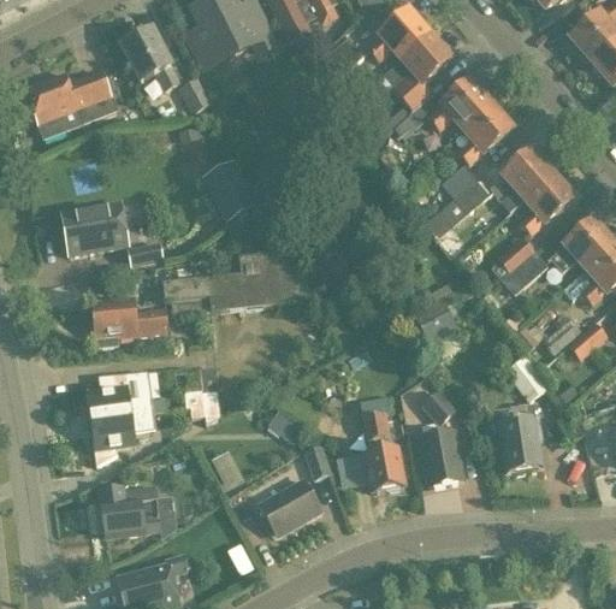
[(207,0),(194,7),(203,27),(195,31),(207,54),(224,46),(229,54),(254,41),(259,51),(273,42),(265,25),(250,33),(234,0),(207,0)]
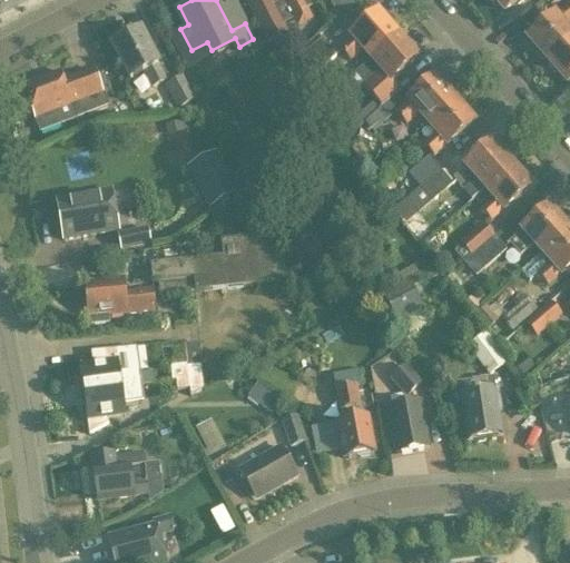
[(247,0),(267,40),(288,29),(273,0),(247,0)]
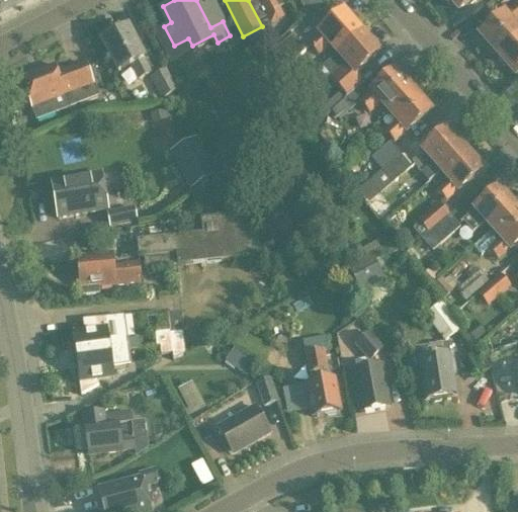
[(261,0),(271,20),(283,14),(278,4),(287,0),(261,0)]
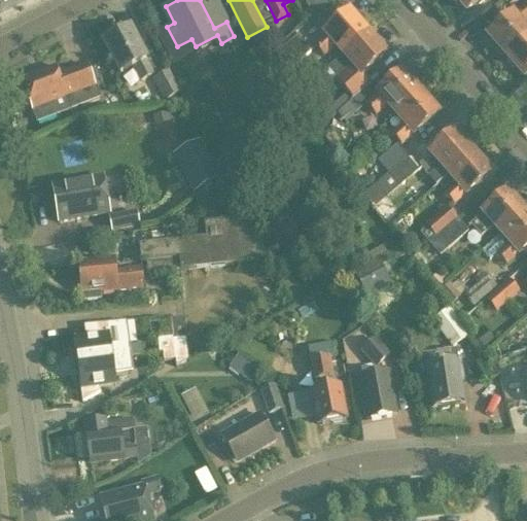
[(324,1),(323,0),(308,0),(313,10),(324,1)]
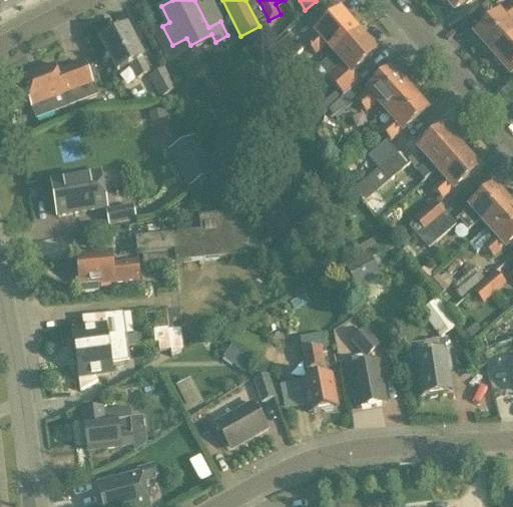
[(485,22),(474,32),(492,52),(512,34),(512,27),(509,22),(512,18),(512,4),(510,2),(485,22)]
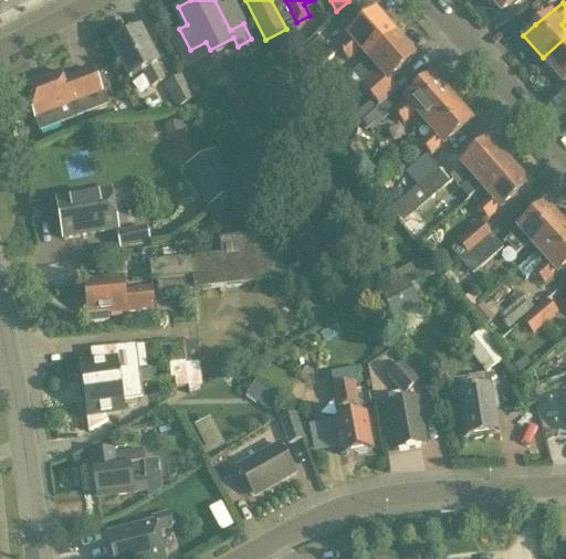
[(358,46),(366,55),(394,31),(375,10),(348,33),(348,34),(336,45),(347,57),(358,46)]
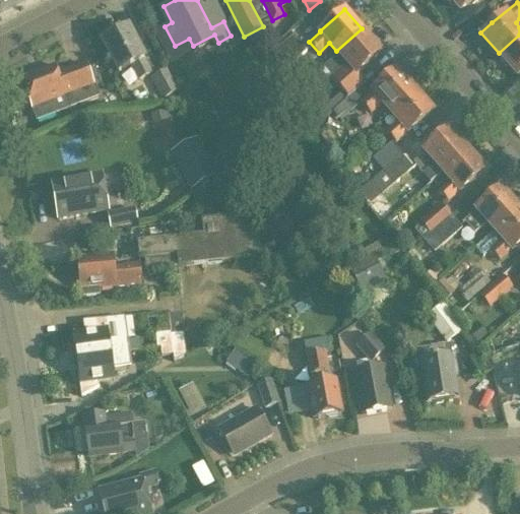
[(150,71),(142,57),(143,56),(127,24),(102,38),(118,68),(130,62),(138,77),(150,71)]
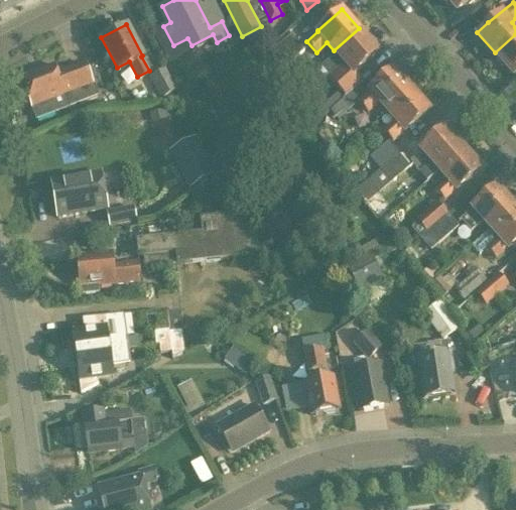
[(345,93),(360,80),(352,71),(377,48),(359,28),(334,50),(319,64),(345,93)]
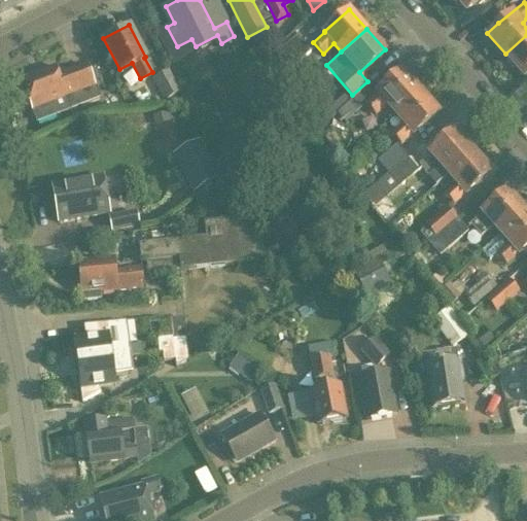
[(310,48),(296,32),(278,48),(290,64),(310,48)]
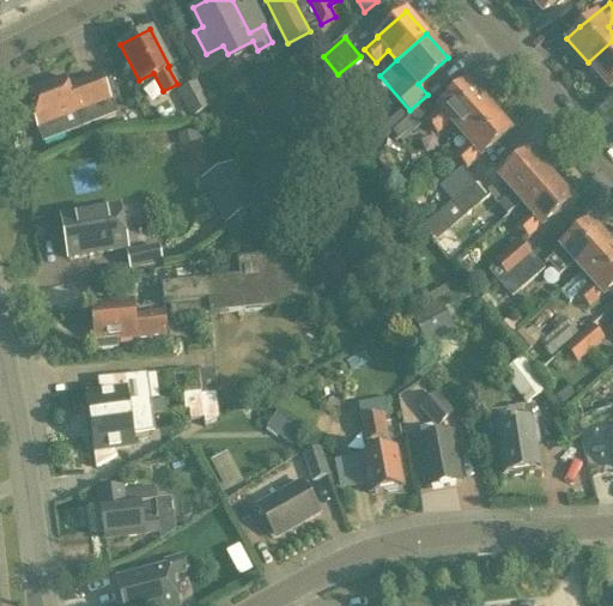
[(612,41),(588,62),(608,85),(612,80),(612,41)]
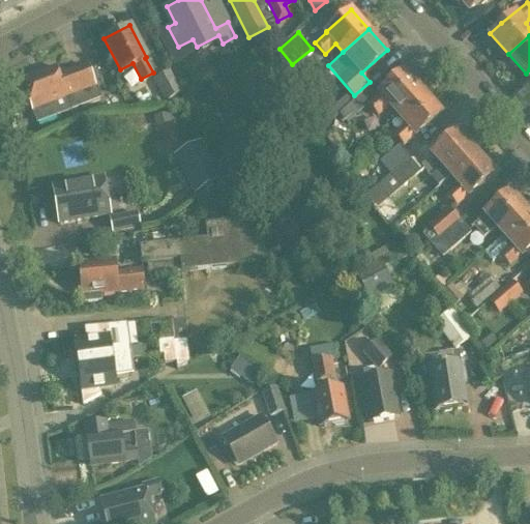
[(37,118),(72,105),(71,104),(99,93),(87,62),(60,73),(56,63),(21,76),(37,118)]
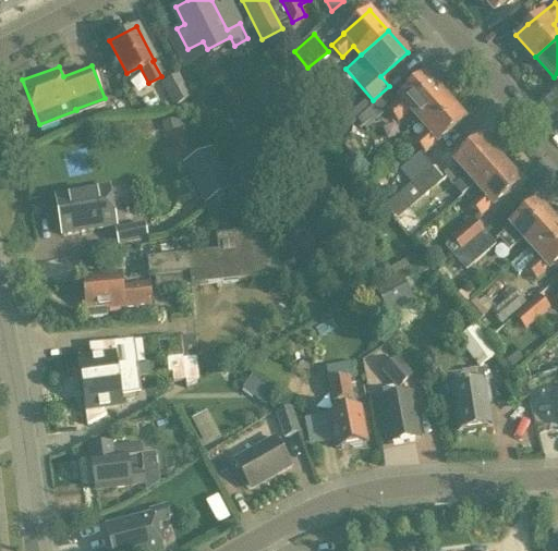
[(174,103),(192,95),(178,71),(161,80),(174,103)]
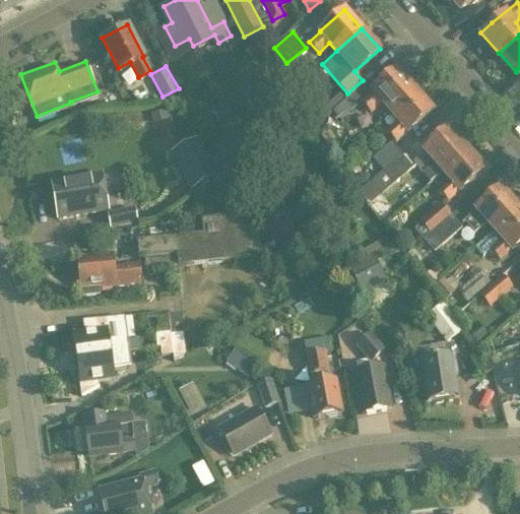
[(396,68),(372,89),(363,80),(347,93),(344,97),(352,106),(361,100),(370,111),(381,101),(389,111),(413,88),(396,68)]
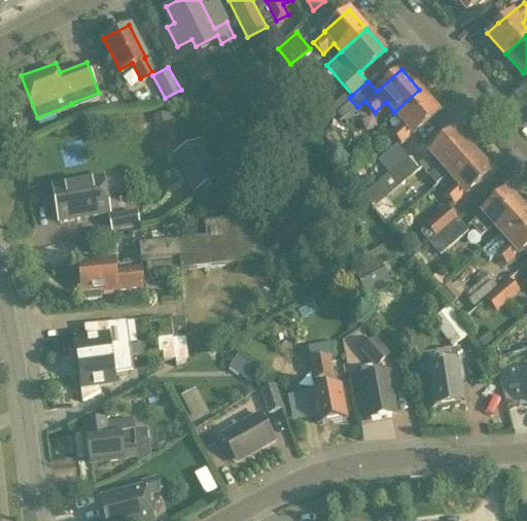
[(436,110),(419,90),(394,112),(401,120),(390,130),(399,141),(411,131),(411,132),(436,110)]
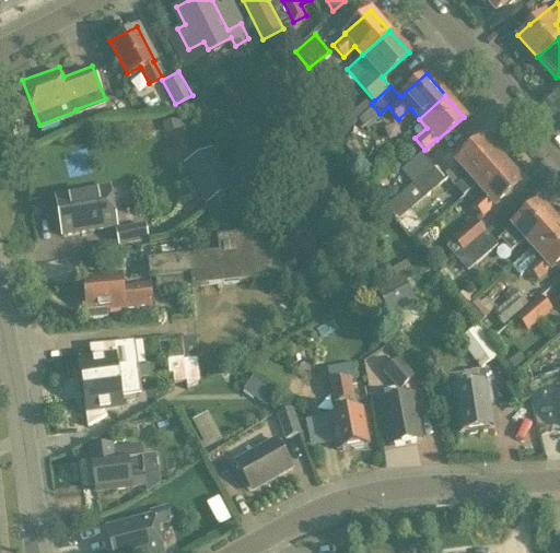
[(365,126),(380,114),(372,105),(358,117),(365,126)]
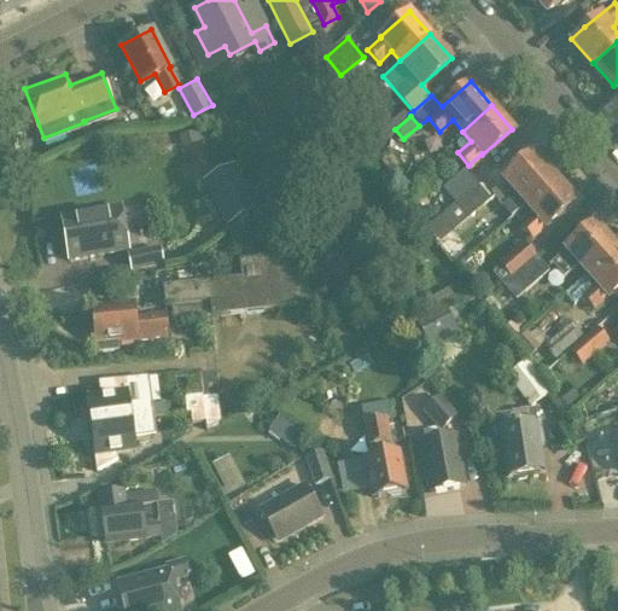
[(207,123),(179,131),(182,143),(209,135),(207,123)]
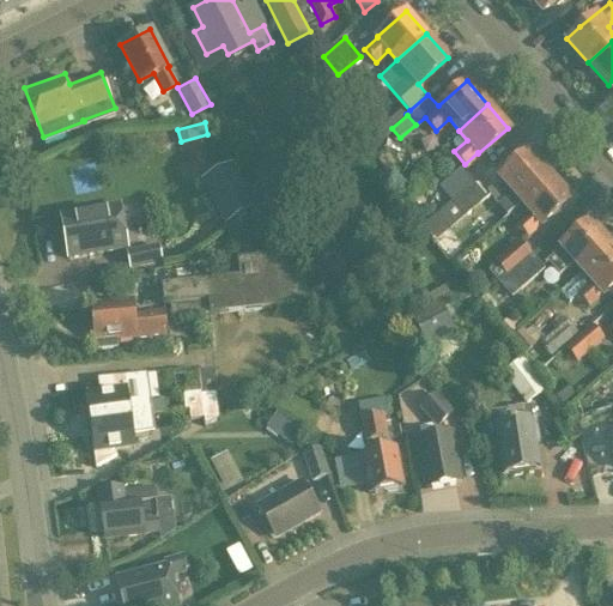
[(511,189),(521,200),(550,174),(528,149),(499,175),(501,176),(487,187),(499,200),(511,189)]
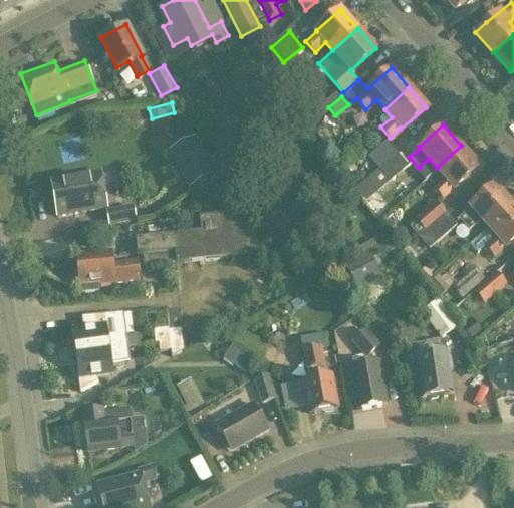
[(367,154),(377,166),(397,150),(387,138),(367,154)]
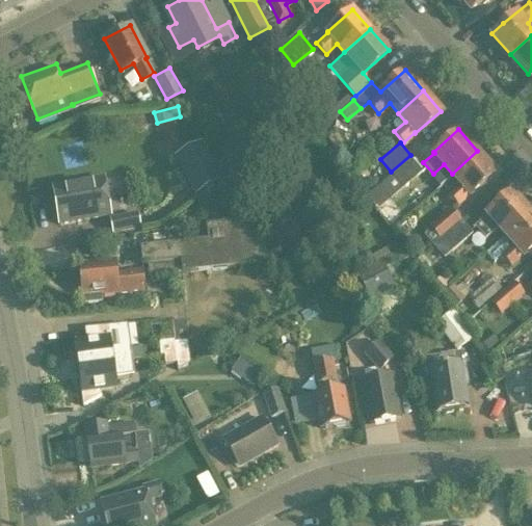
[(496,171),(477,151),(452,174),(459,182),(449,191),(458,202),(469,192),(470,193),(496,171)]
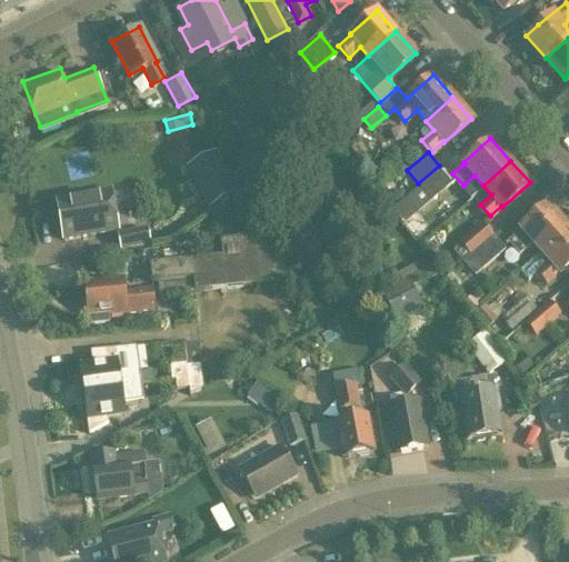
[(237,188),(222,162),(197,177),(211,202),(237,188)]
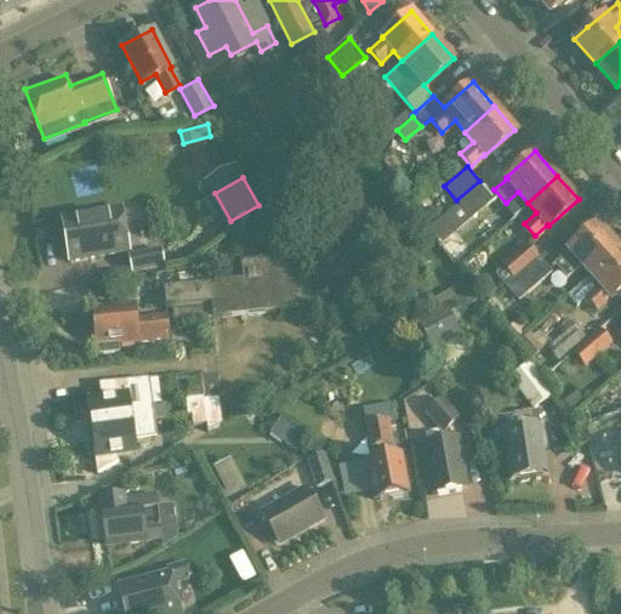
[(493,197),(479,181),(456,200),(429,225),(442,239),(493,197)]
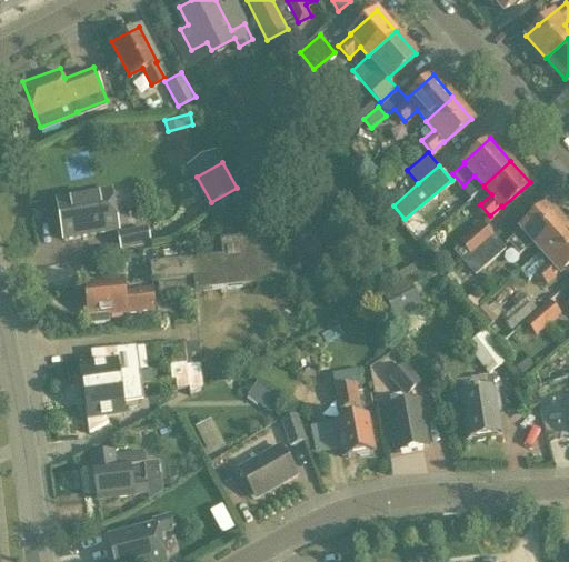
[(118,227),(111,188),(81,192),(57,197),(63,236),(92,231),(118,227)]
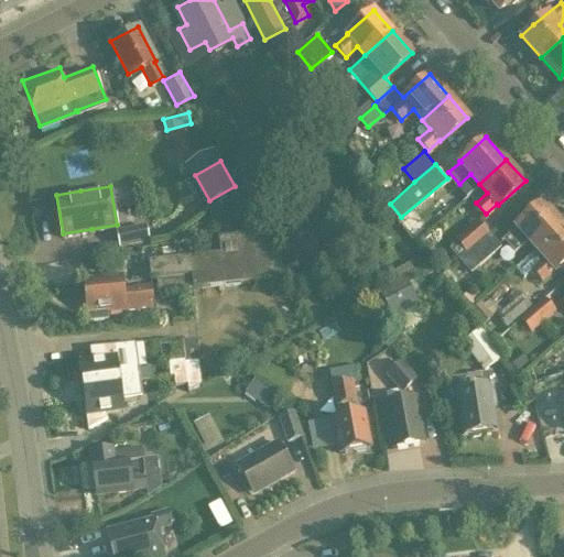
[(528,238),(535,248),(563,224),(542,201),(517,225),(518,225),(505,236),(516,248),(528,238)]
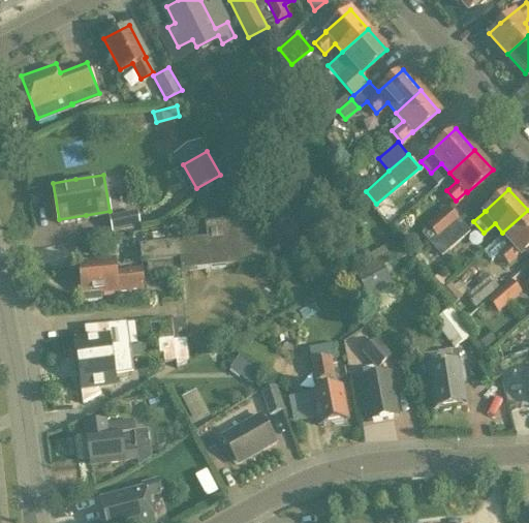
[(459,215),(448,203),(426,222),(436,235),(459,215)]
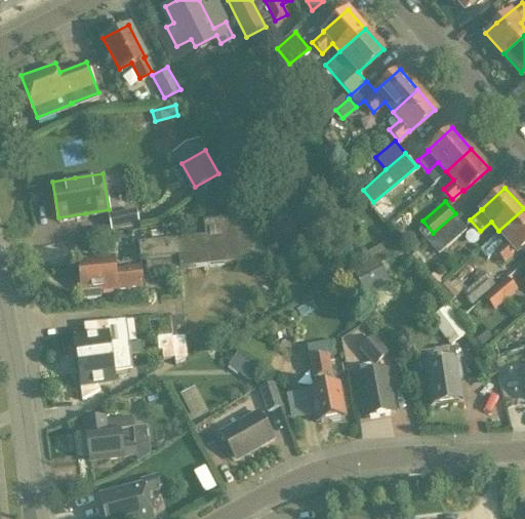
[(138,223),(135,206),(107,212),(110,228),(138,223)]
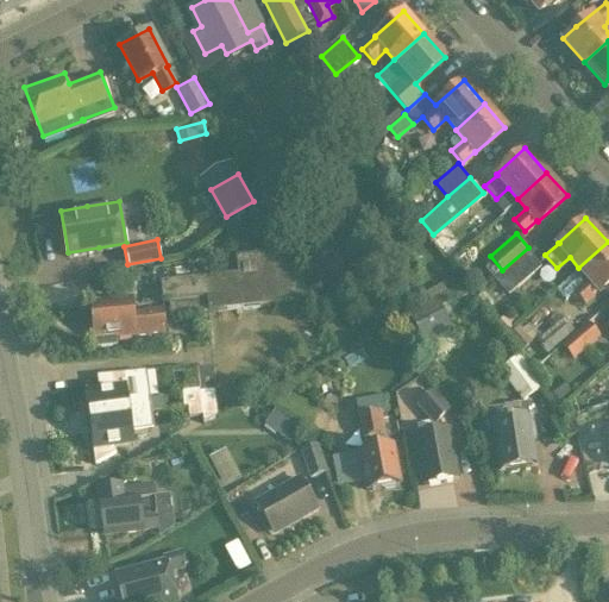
[(608,281),(608,243),(608,242),(578,268),(588,277),(576,288),(585,300),(598,288),(600,290),(608,281)]
